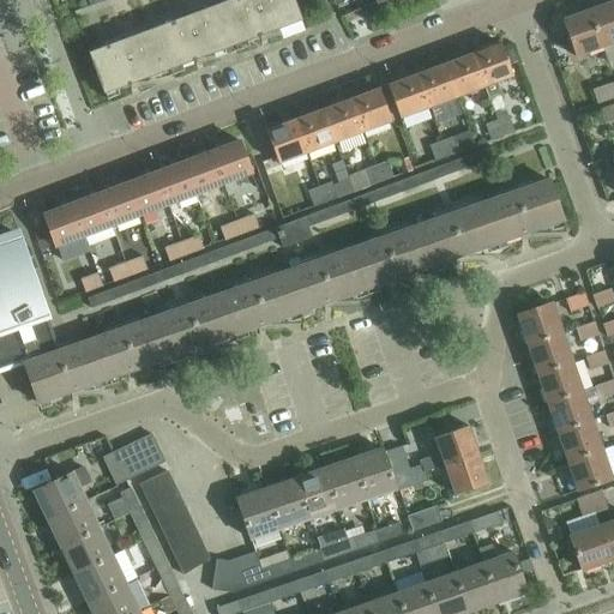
[(293,0),(233,0),(221,5),(235,44),(301,20),(293,0)]
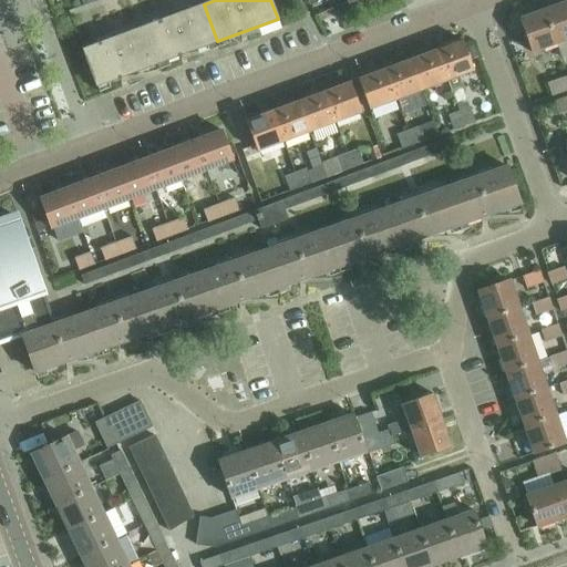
[(566,2),(545,11),(557,44),(566,41),(566,2)]
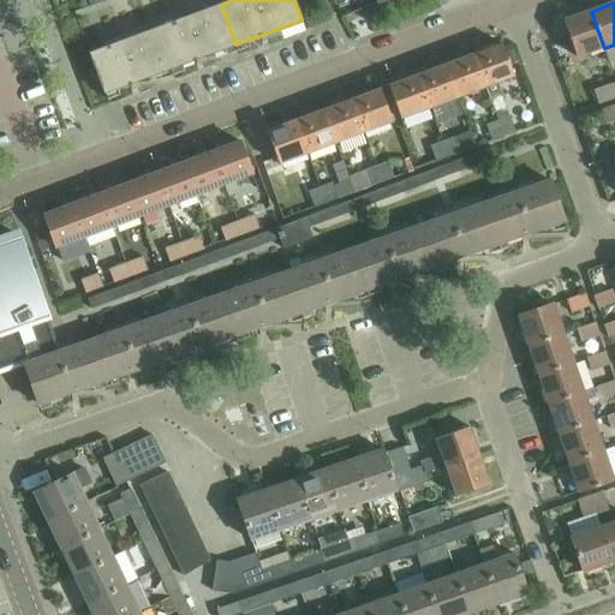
[(221,5),(156,29),(171,69),(236,45),(221,5)]
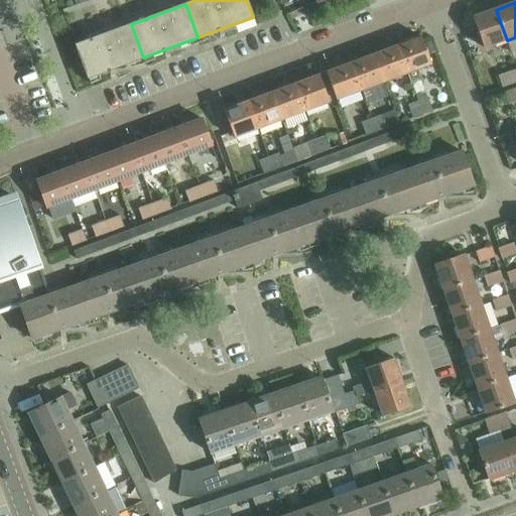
[(484,49),(507,40),(496,10),(473,18),(484,49)]
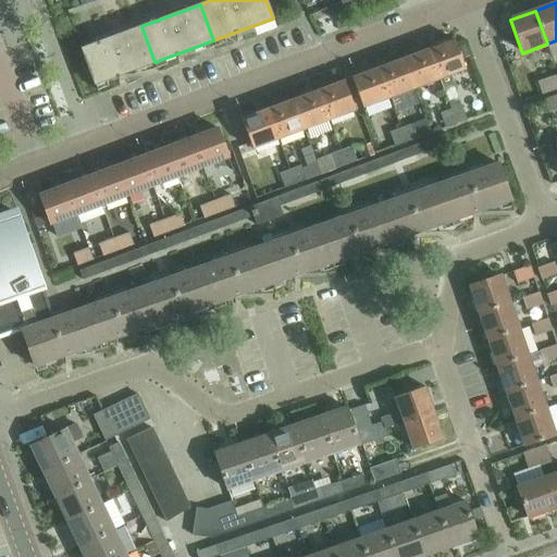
[(95,85),(155,62),(141,26),(82,49),(95,85)]
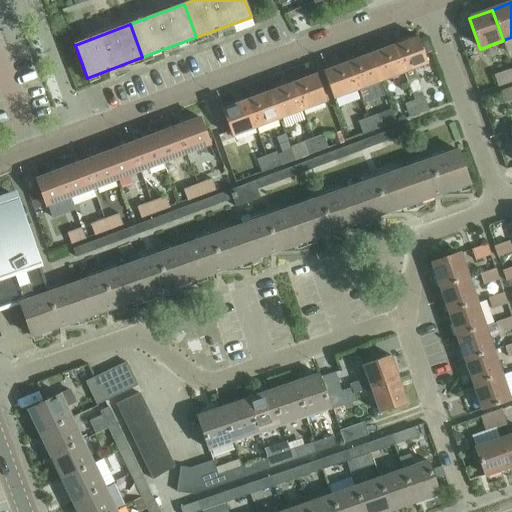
[(416,36),(393,44),(404,73),(406,80),(417,76),(414,69),(427,64),(416,36)]
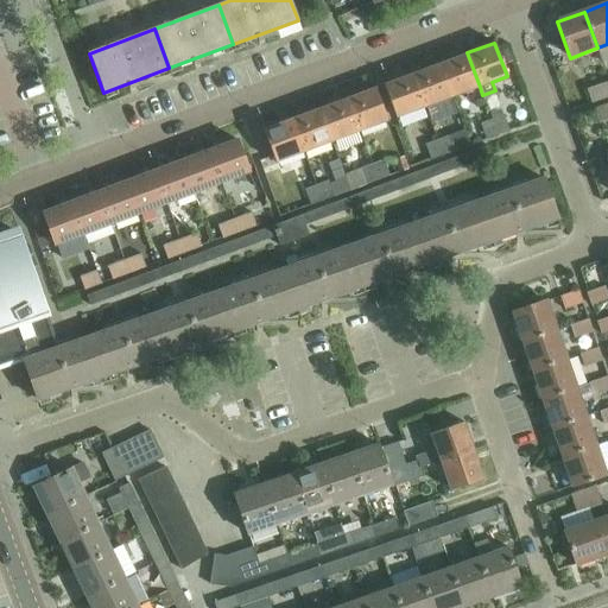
[(552,43),(544,45),(548,54),(556,51),(552,43)]
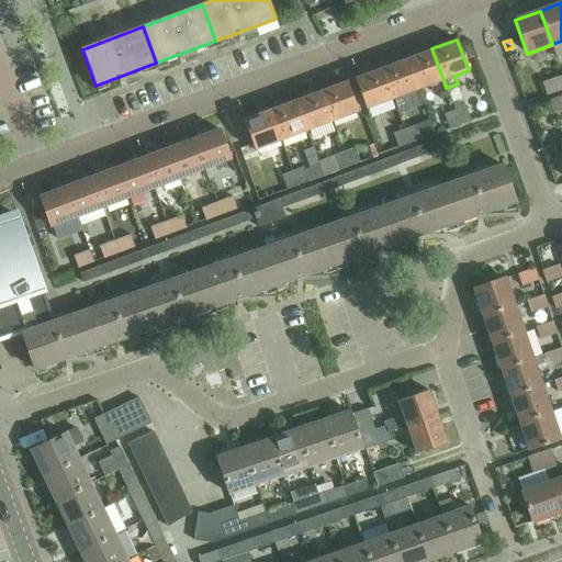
[(431,48),(407,58),(418,90),(444,80),(431,48)]
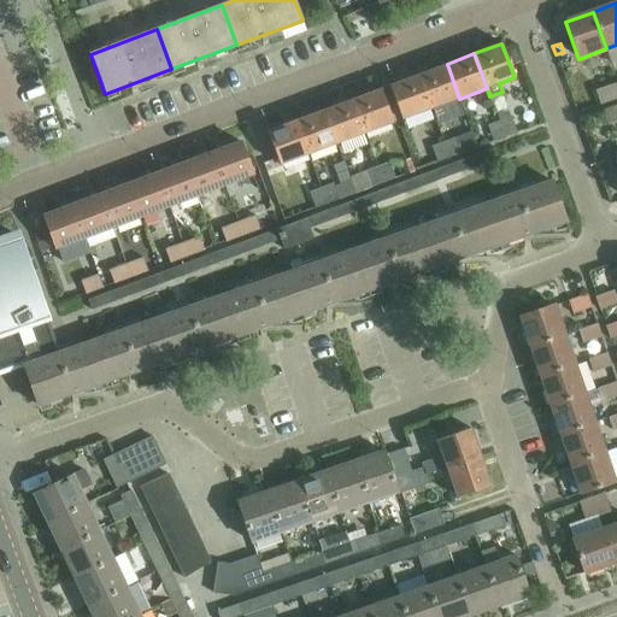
[(447,64),(419,74),(432,109),(459,99),(447,64)]
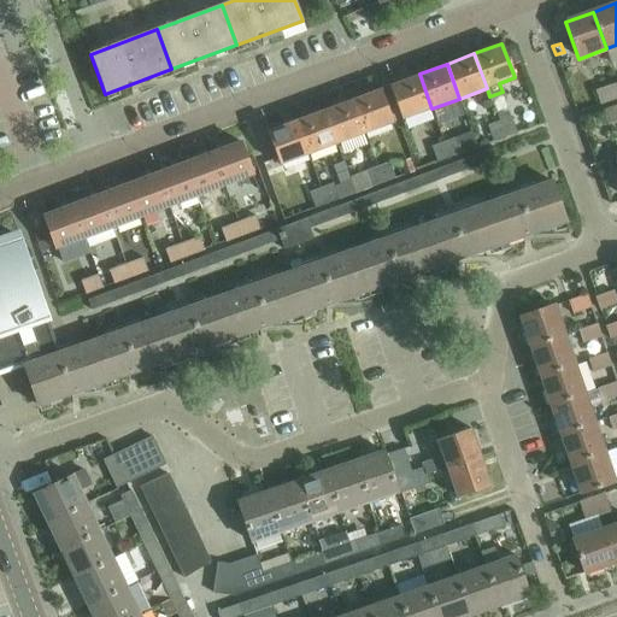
[(403,119),(432,109),(419,74),(391,84),(403,119)]
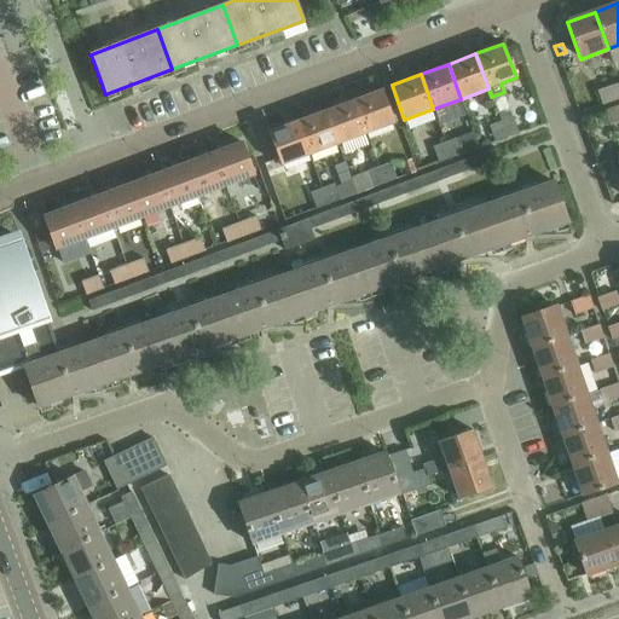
[(618,99),(618,84),(597,92),(602,105),(618,99)]
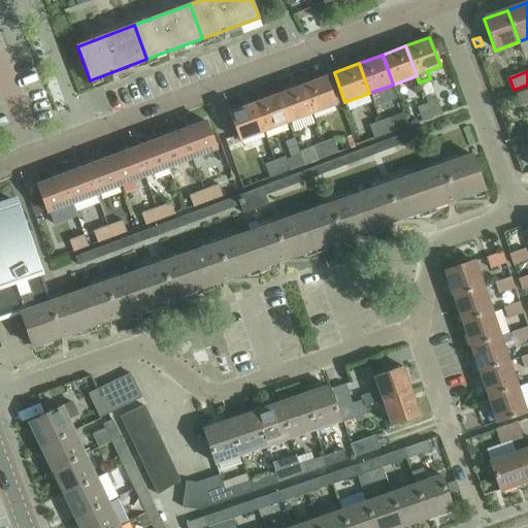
[(326,76),(301,85),(311,114),(336,105),(326,76)]
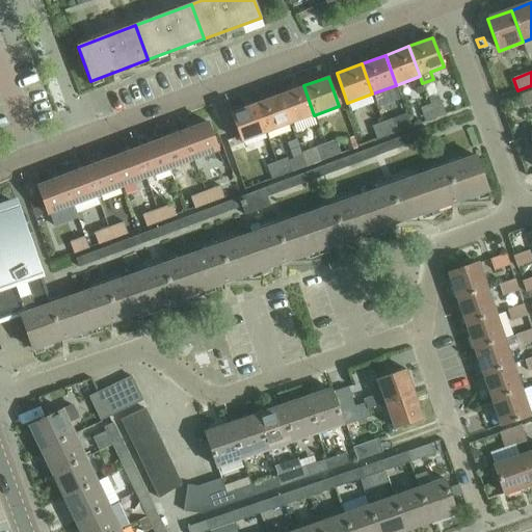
[(303,85),(280,95),(291,124),(314,115),(303,85)]
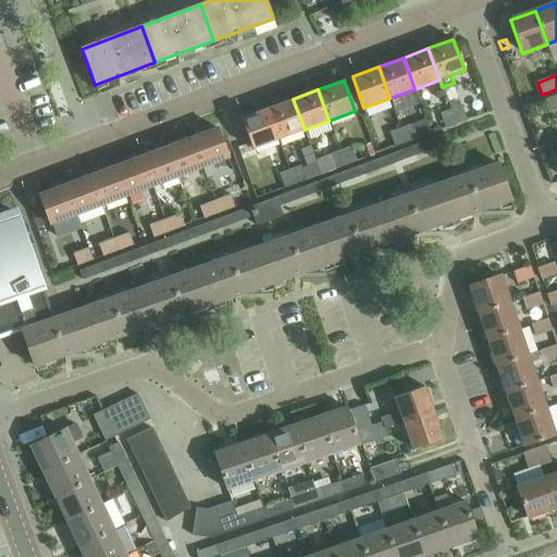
[(556,110),(556,95),(543,100),(548,113),(556,110)]
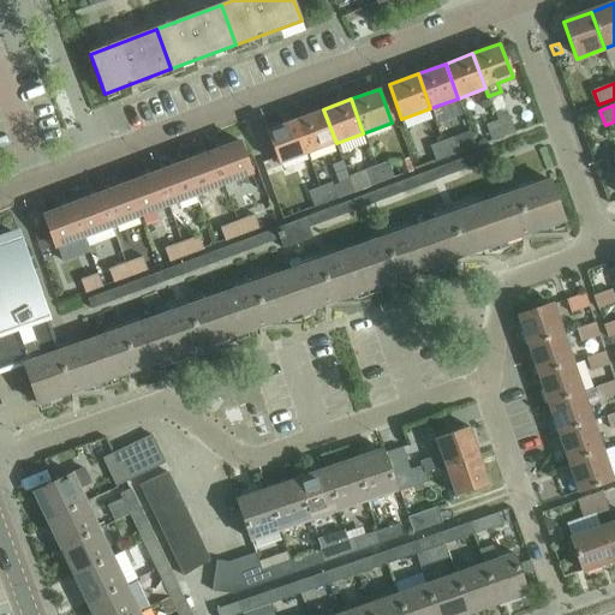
[(323,109),(296,120),(308,154),(336,143),(323,109)]
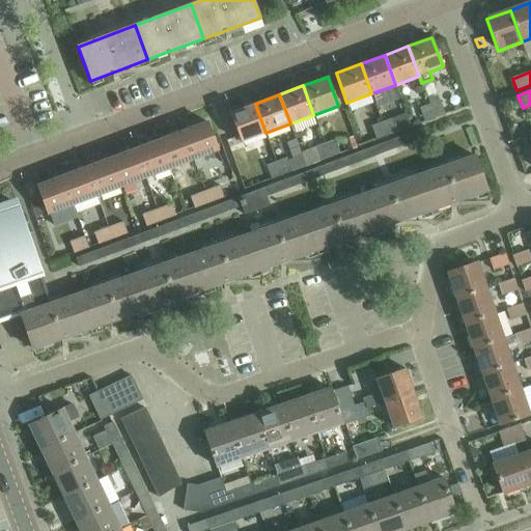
[(439,102),(429,105),(435,118),(444,115),(439,102)]
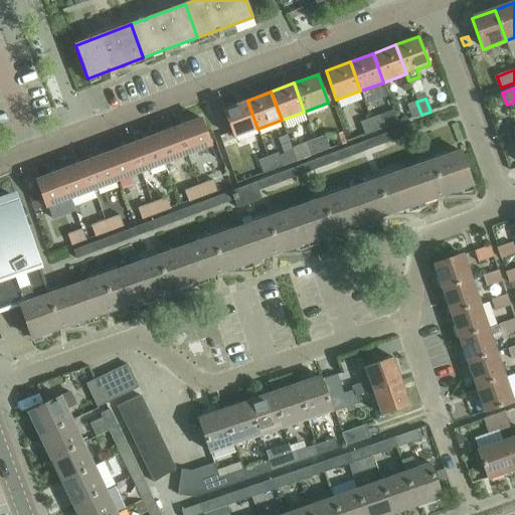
[(233,138),(258,129),(247,101),(222,109),(233,138)]
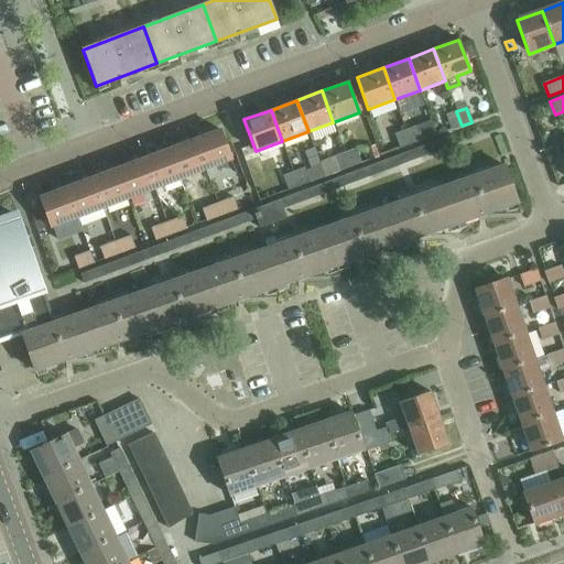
[(451,130),(462,126),(456,111),(445,116),(451,130)]
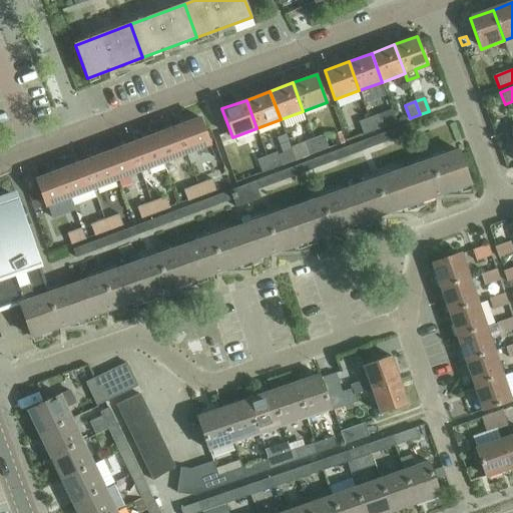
[(379,114),(369,117),(374,131),(384,128),(379,114)]
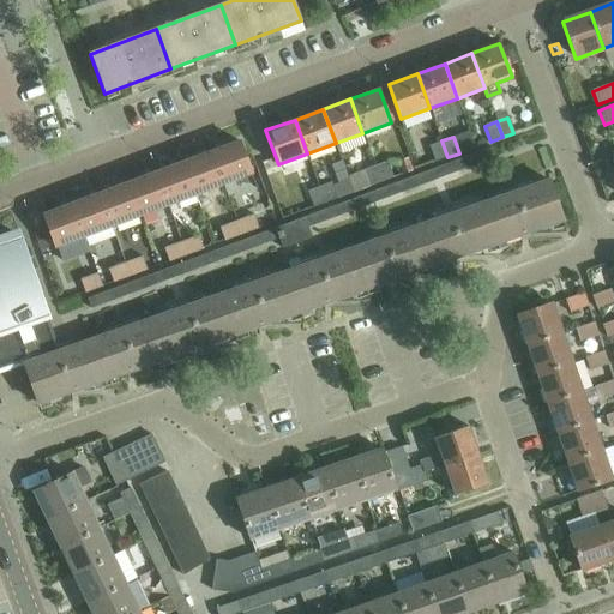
[(240,140),(211,150),(224,185),(253,174),(240,140)]
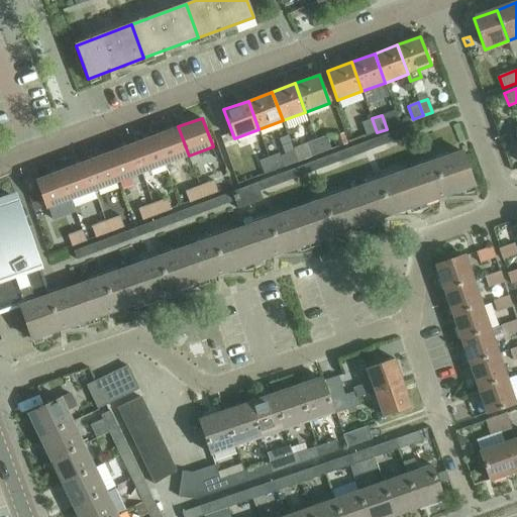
[(362,122),(367,136),(377,132),(372,118),(362,122)]
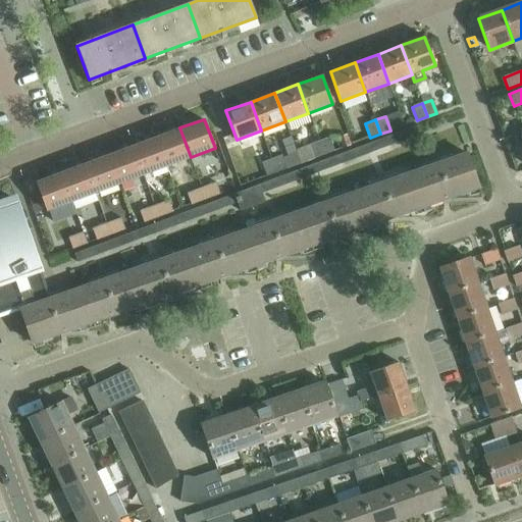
[(74,253),(77,262),(237,203),(240,211),(265,202),(262,193),(422,134),(419,124),(74,253)]
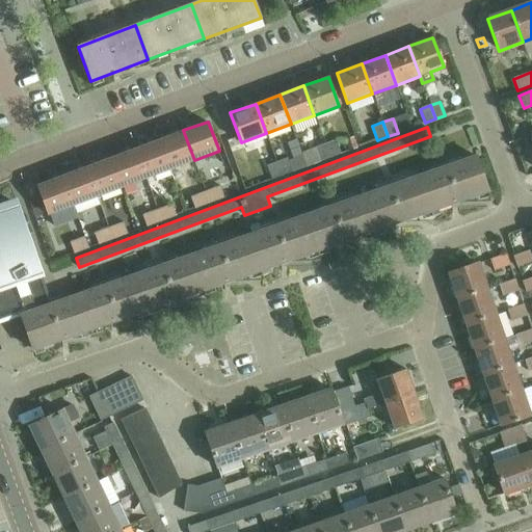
[(183,130),(159,139),(170,168),(194,160),(183,130)]
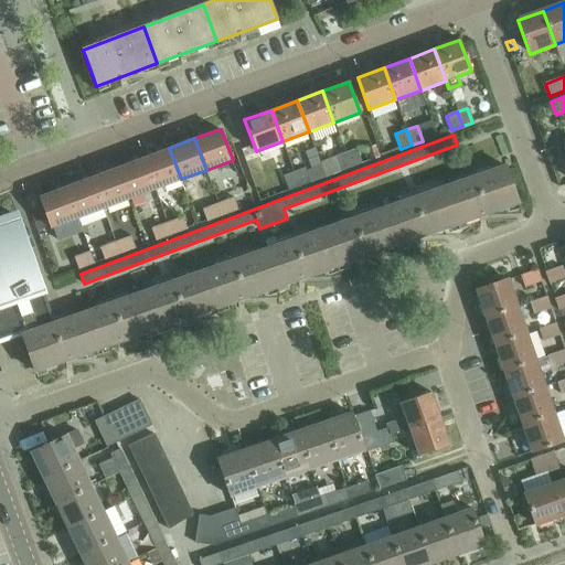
[(375,146),(366,149),(371,162),(380,159),(375,146)]
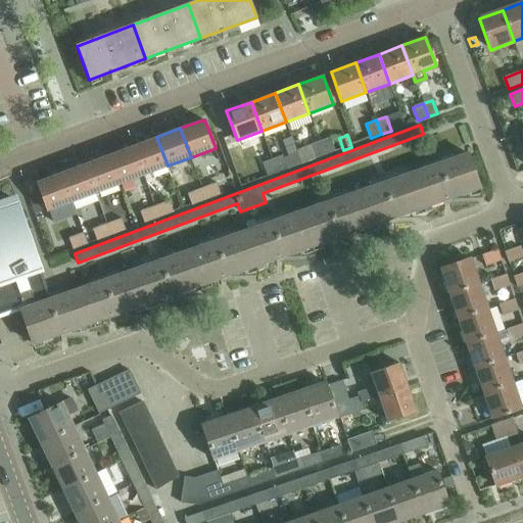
[(156,137),(133,145),(144,175),(168,165),(156,137)]
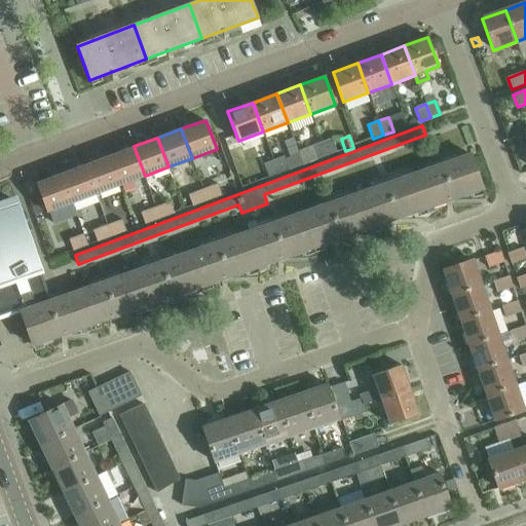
[(332,138),(321,142),(327,156),(337,152),(332,138)]
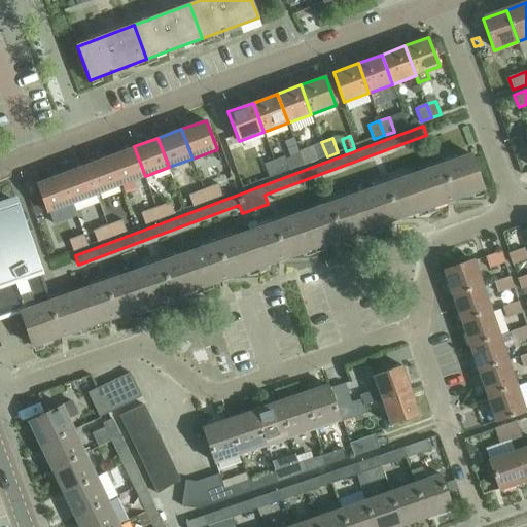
[(297,151),(299,153),(303,165),(327,156),(321,142),(297,151)]
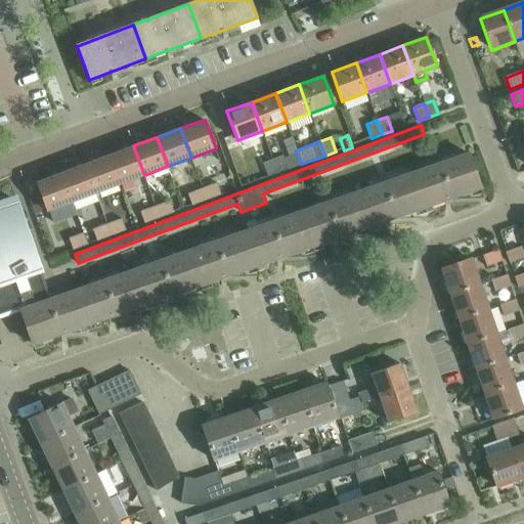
[(133,145),(110,155),(120,183),(144,175),(133,145)]
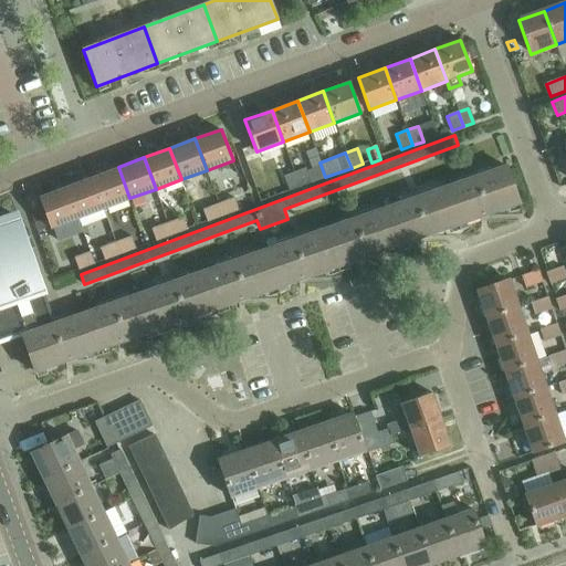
[(506,164),(446,185),(459,223),(520,201),(506,164)]
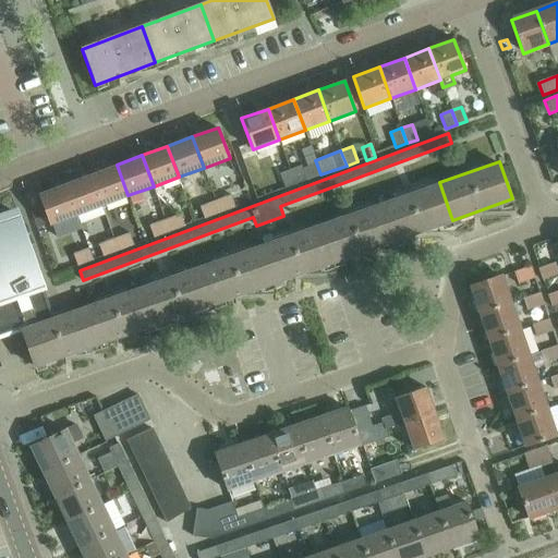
[(301,165),(290,169),(295,184),(320,174),(316,162),(302,167),(301,165)]
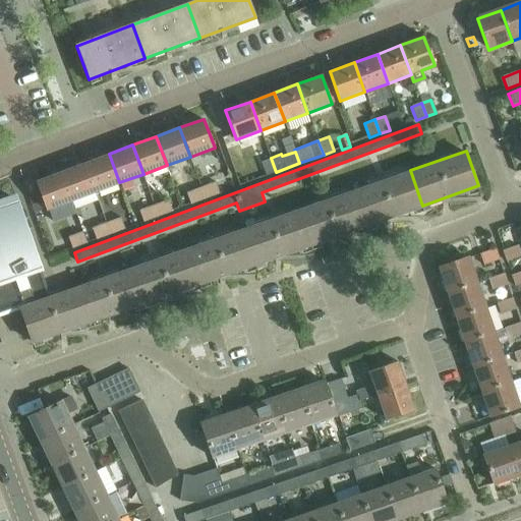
[(109,154),(85,163),(96,191),(119,182),(109,154)]
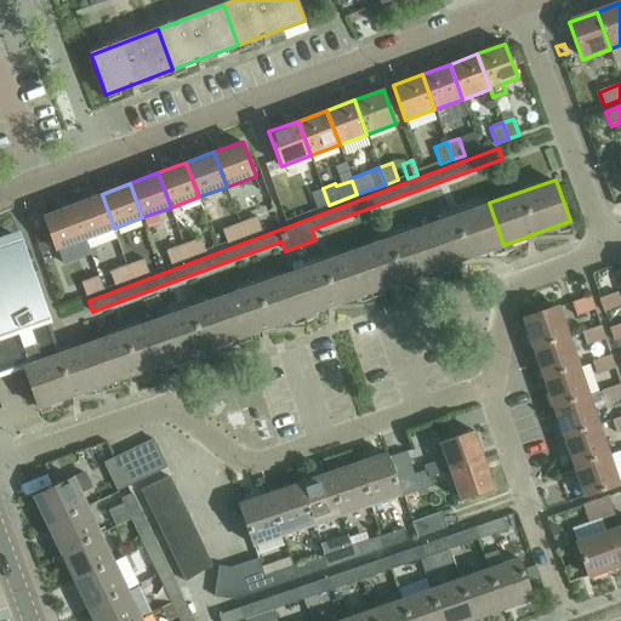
[(312,192),(318,209),(329,205),(323,188),(312,192)]
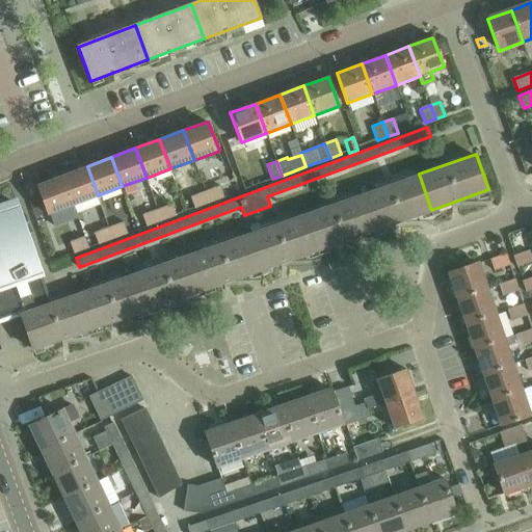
[(87,166),(63,175),(74,204),(98,195),(87,166)]
